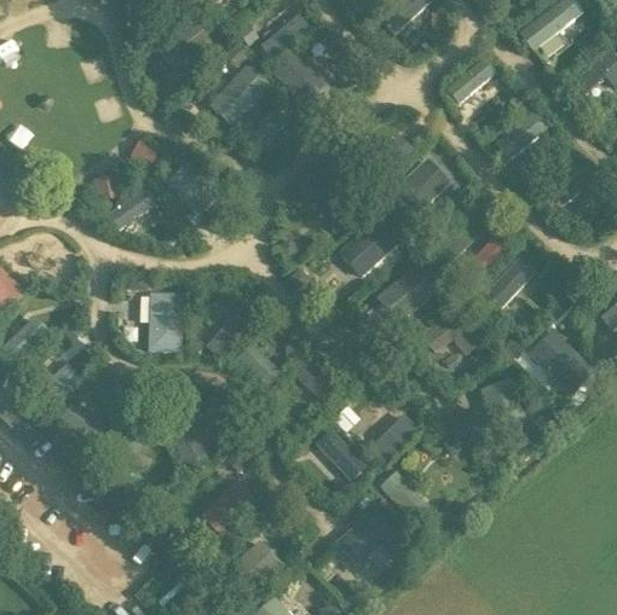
[(392,34),(420,12),(411,0),(407,0),(381,21),(392,34)]
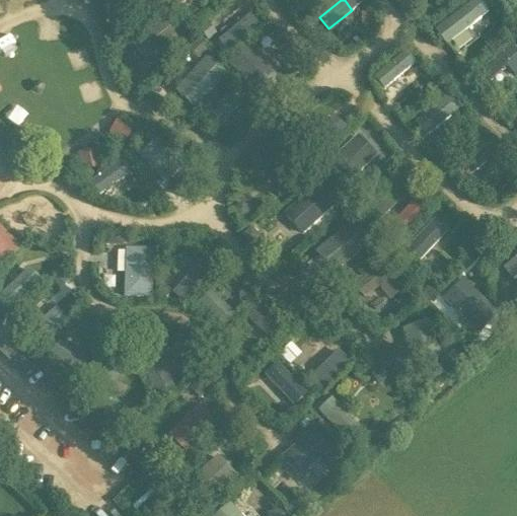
[(468,0),(433,25),(445,42),(491,9),(484,0),(468,0)]
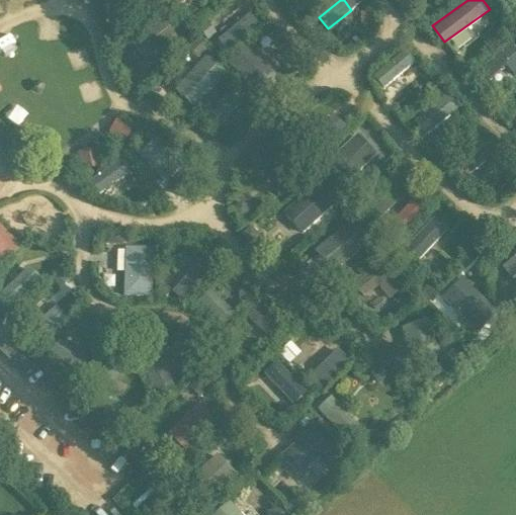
[(515,44),(510,38),(478,71),(487,81),(506,63),(515,72),(515,44)]
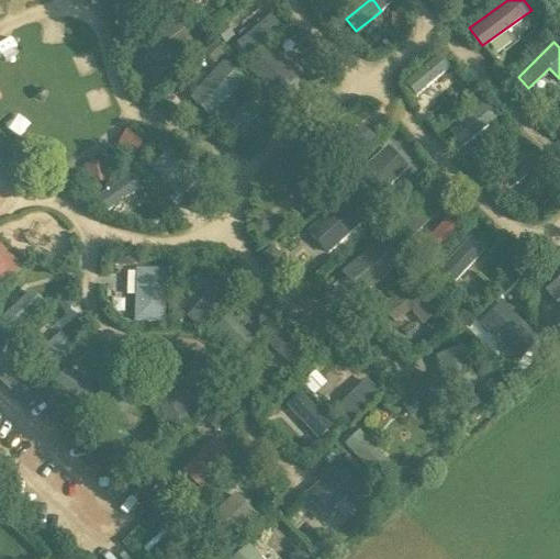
[(449,66),(433,46),(400,74),(416,93),(449,66)]
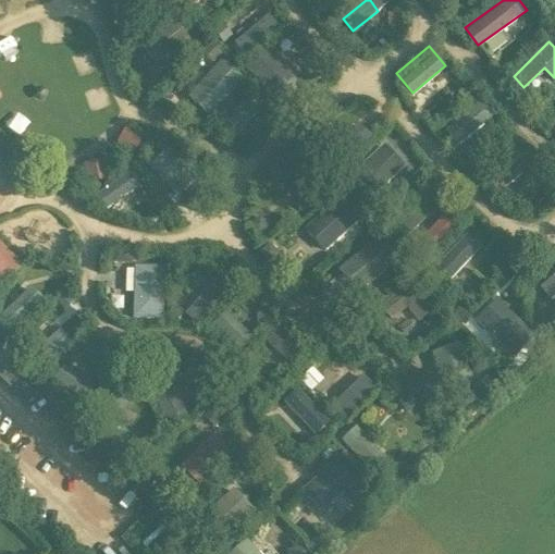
[(187,94),(209,114),(245,76),(223,56),(187,94)]
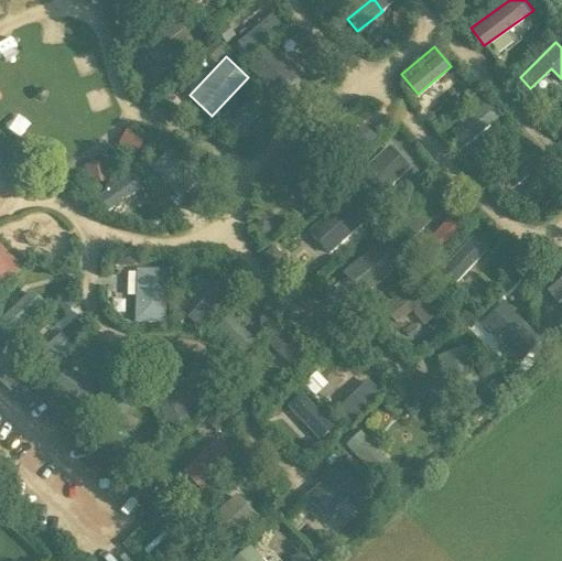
[(237,136),(263,108),(249,96),(224,123),(237,136)]
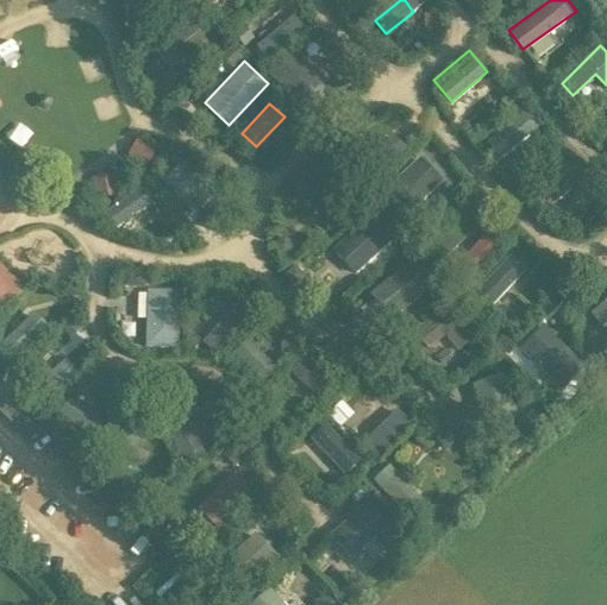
[(532,112),(488,131),(501,162),(545,143),(532,112)]
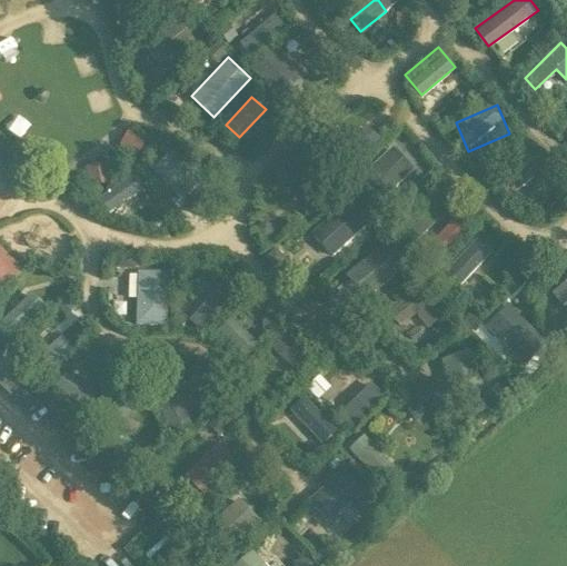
[(139,158),(150,140),(129,128),(119,147),(139,158)]
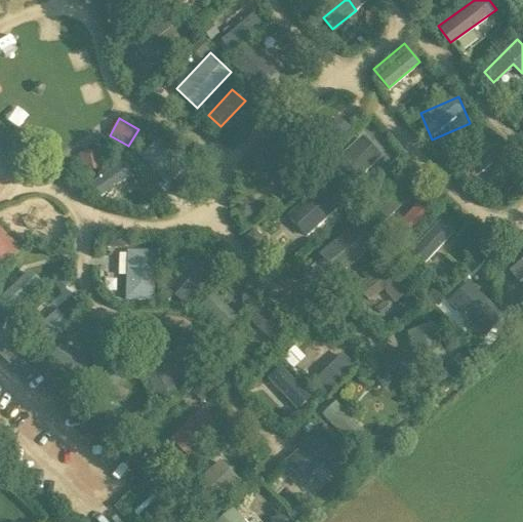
[(360,131),(338,158),(360,175),(381,150),(360,131)]
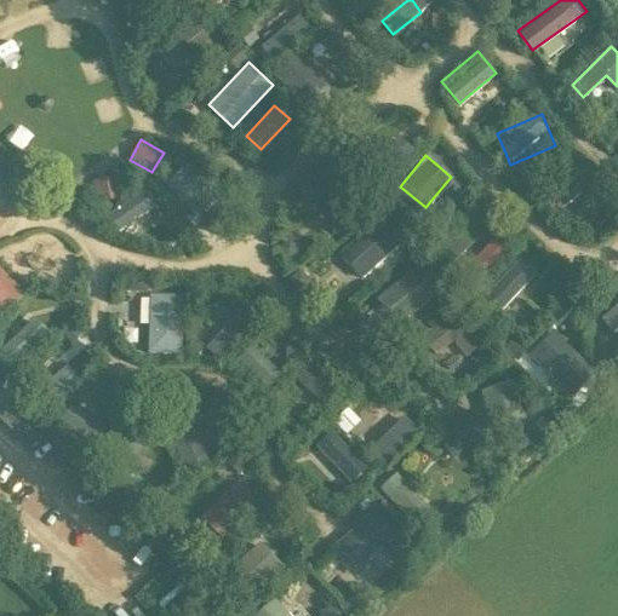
[(188,159),(165,183),(199,213),(221,189),(188,159)]
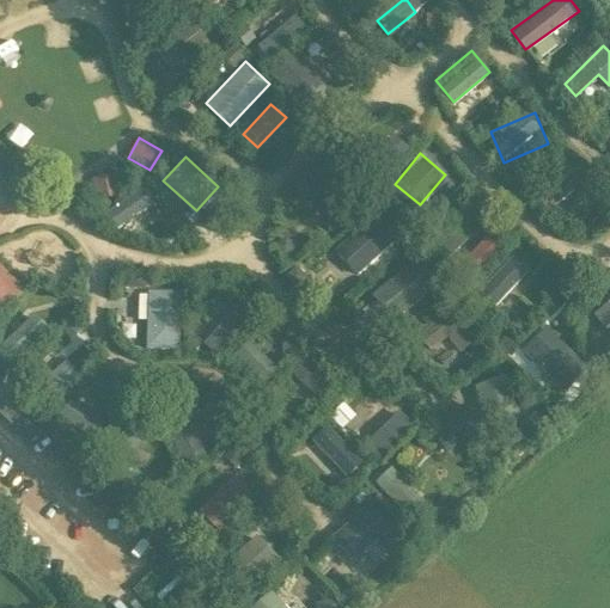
[(98,201),(120,196),(115,173),(92,178),(98,201)]
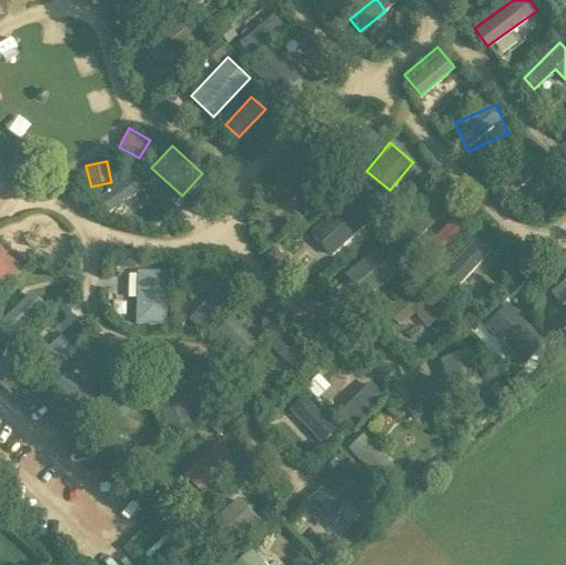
[(105,211),(145,187),(137,171),(95,195),(105,211)]
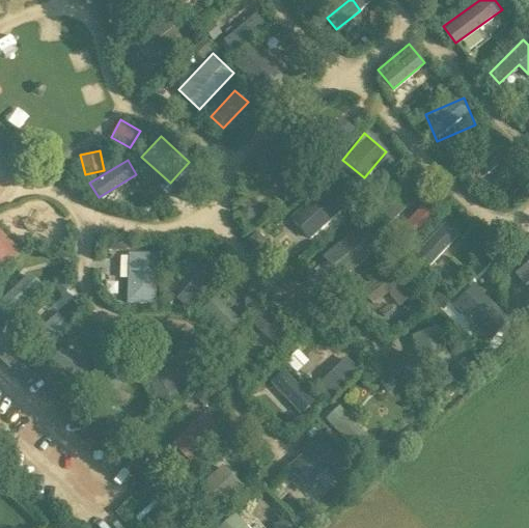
[(327,192),(294,218),(308,237),(341,210),(327,192)]
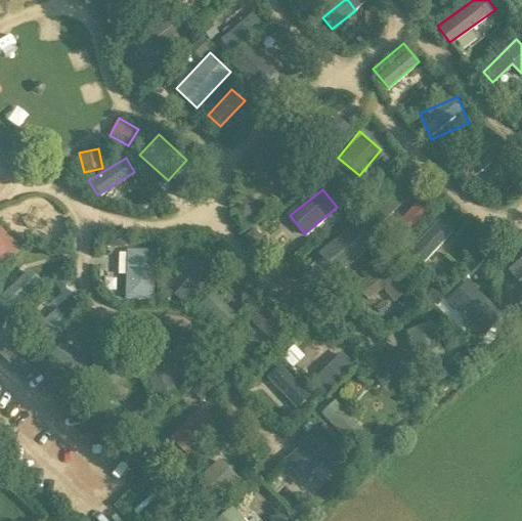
[(406,236),(429,211),(417,199),(393,225),(406,236)]
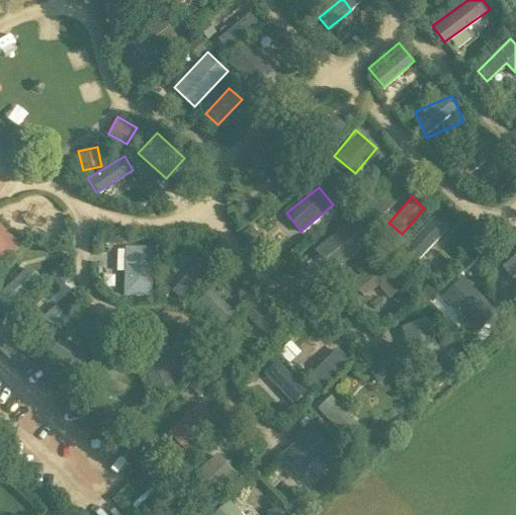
[(434,213),(406,246),(420,258),(448,226),(434,213)]
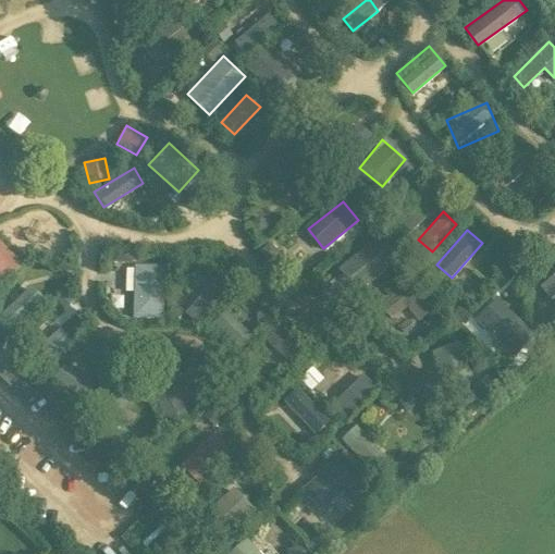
[(357,290),(397,259),(378,234),(337,266),(357,290)]
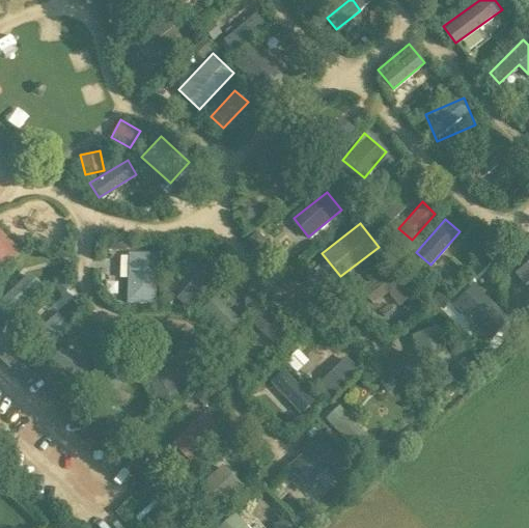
[(0,273),(16,259),(15,258),(22,251),(0,227),(0,273)]
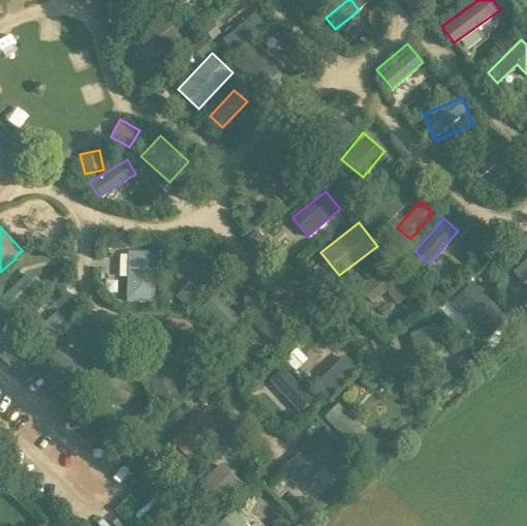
[(257,228),(247,238),(256,248),(261,243),(261,234),(257,228)]
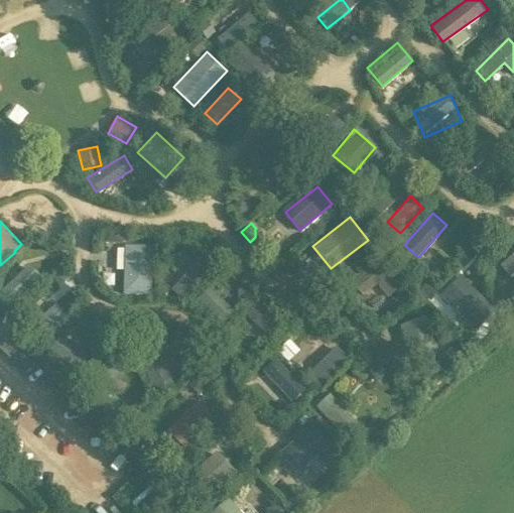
[(123,243),(123,231),(106,231),(106,242),(123,243)]
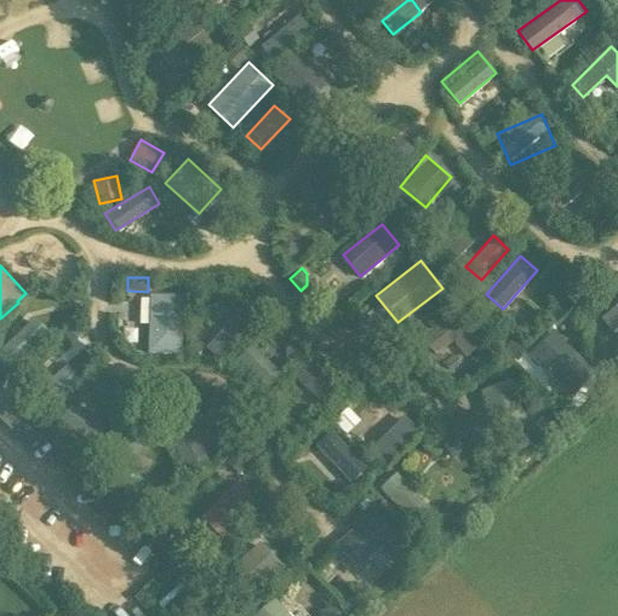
[(148,349),(179,350),(181,292),(149,292),(148,349)]
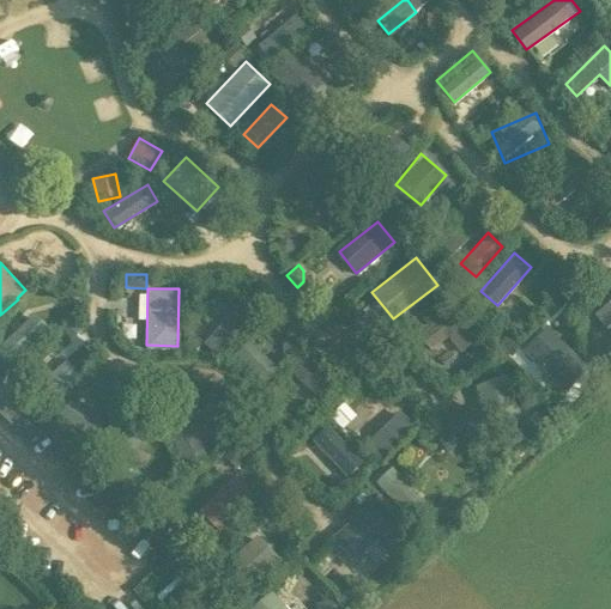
[(610,298),(593,309),(604,326),(610,321),(610,298)]
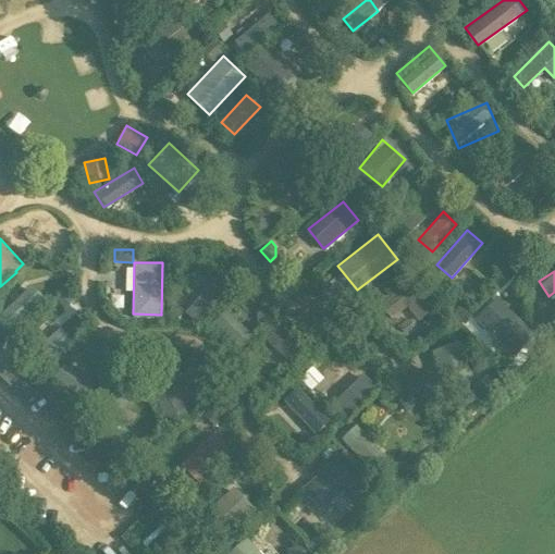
[(213,277),(184,310),(196,320),(225,286),(213,277)]
